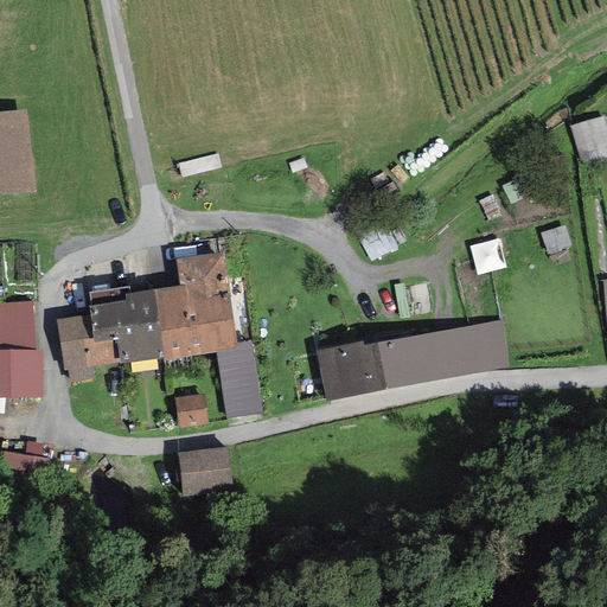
[(25,110),(0,113),(0,195),(36,191),(25,110)]
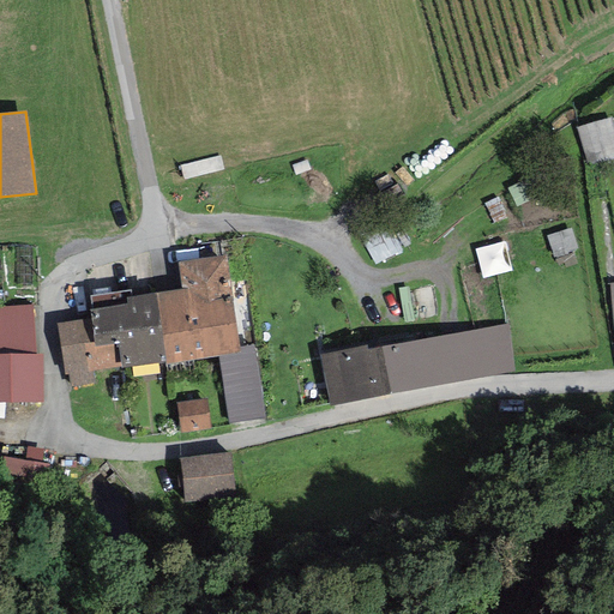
[(588,161),(613,157),(613,119),(583,124),(588,161)]
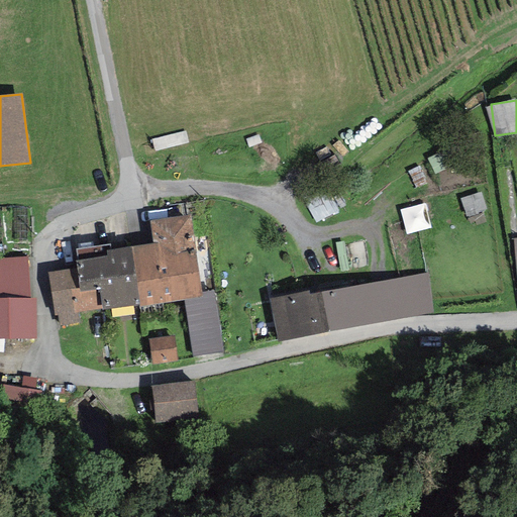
[(427,206),(405,210),(409,234),(432,229),(427,206)]
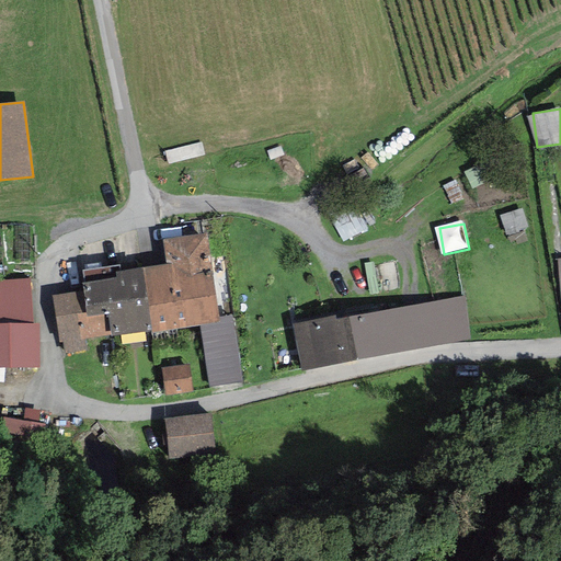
[(165,265),(141,267),(151,331),(151,333),(201,325),(219,322),(218,318),(207,233),(161,240),(165,265)]
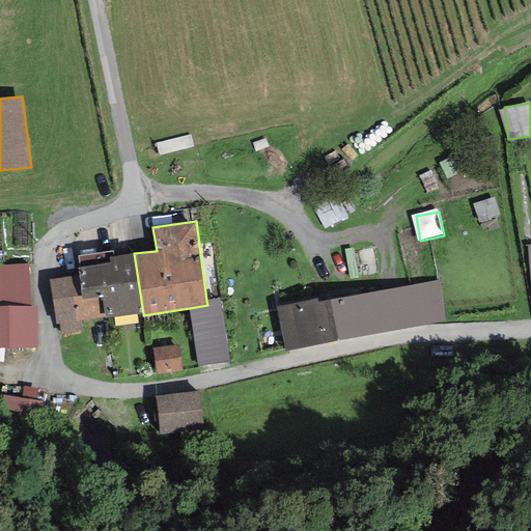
[(102,299),(105,317),(105,319),(143,313),(134,253),(114,256),(113,251),(78,256),(80,268),(77,269),(79,276),(82,301),(102,299)]
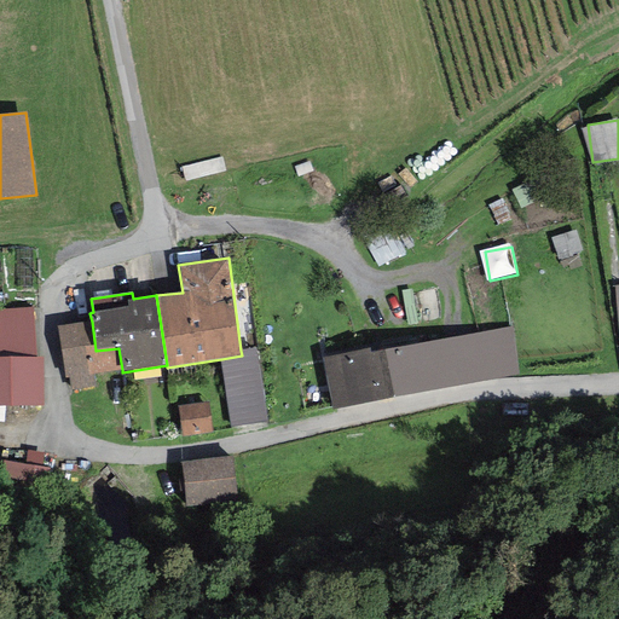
[(0,310),(0,358),(35,357),(32,307),(0,310)]
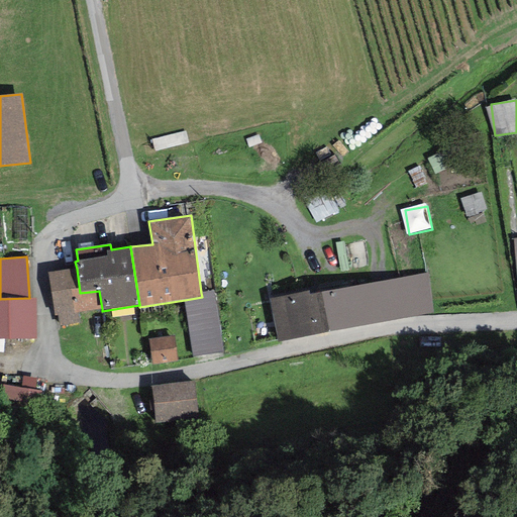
[(80,293),(77,269),(47,273),(54,316),(58,315),(59,326),(79,323),(78,313),(102,309),(99,291),(80,293)]
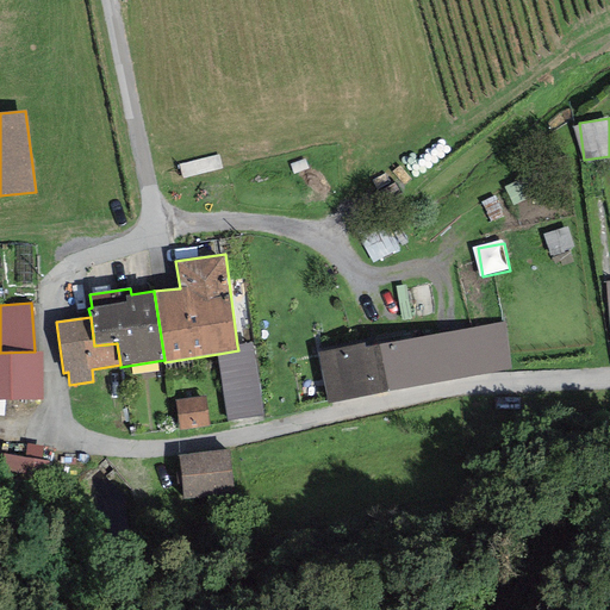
[(363,346),(318,354),(328,404),(512,369),(504,323),(363,349),(363,346)]
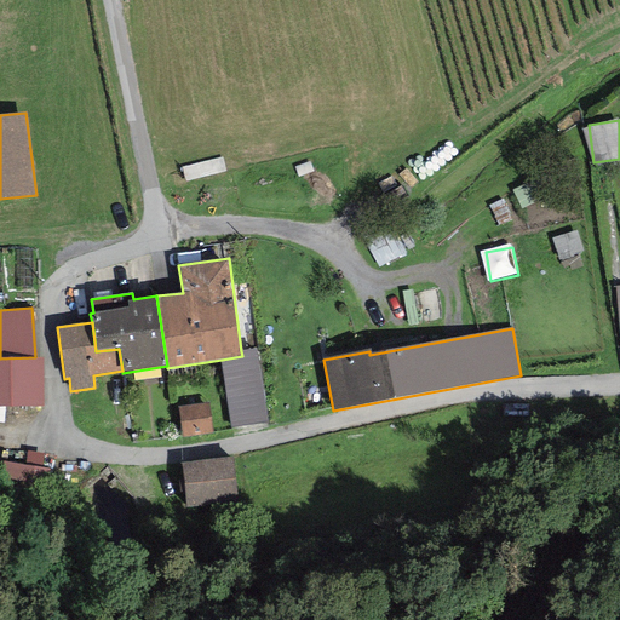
[(254,349),(241,351),(242,356),(222,360),(233,426),(267,422),(254,349)]
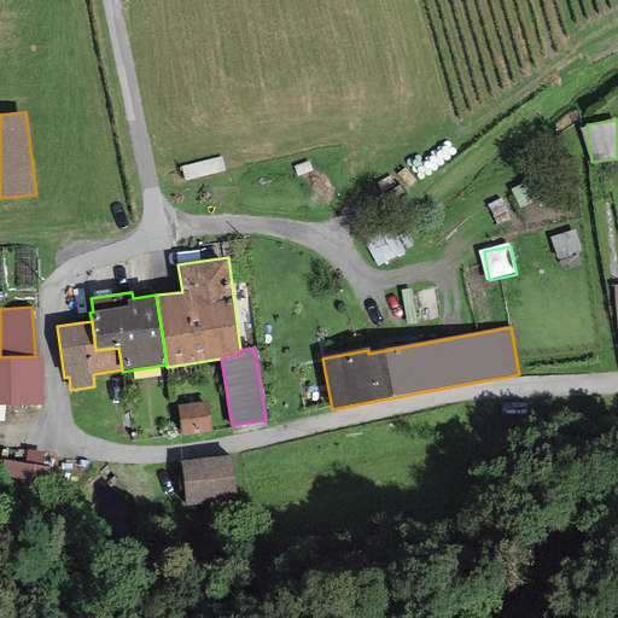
[(0,357),(0,407),(41,406),(41,355),(35,356),(0,357)]
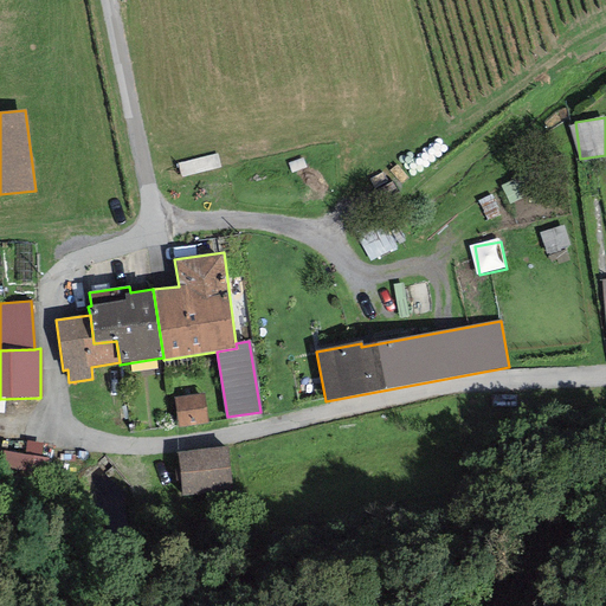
[(202,394),(174,399),(179,426),(206,423),(202,394)]
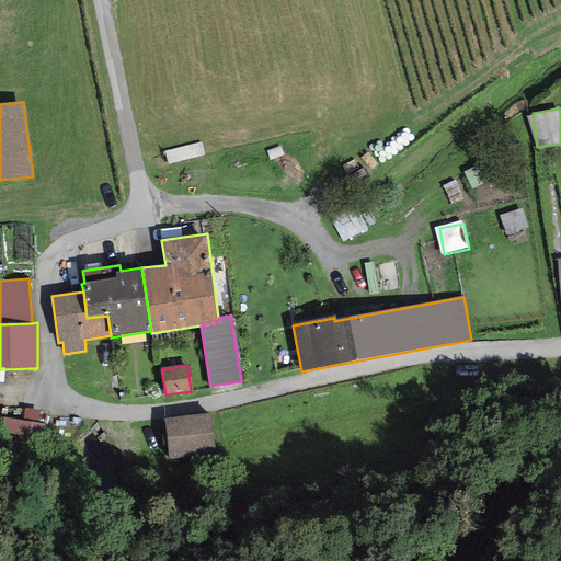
[(23,421),(38,423),(39,411),(24,409),(23,421)]
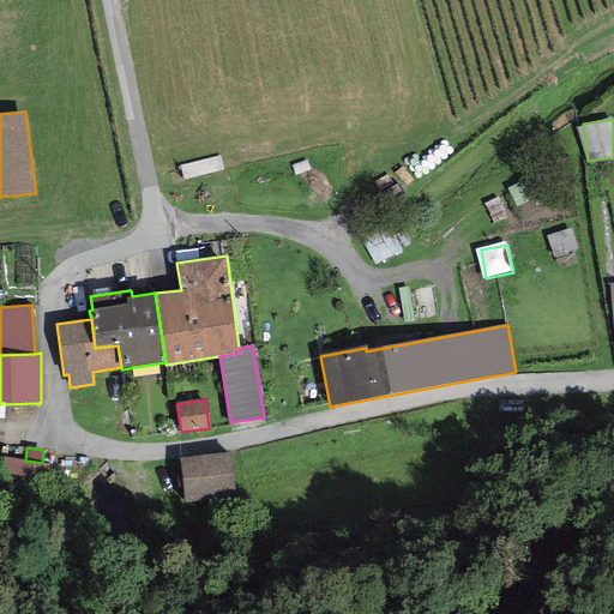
[(229,452),(179,461),(186,503),(235,495),(229,452)]
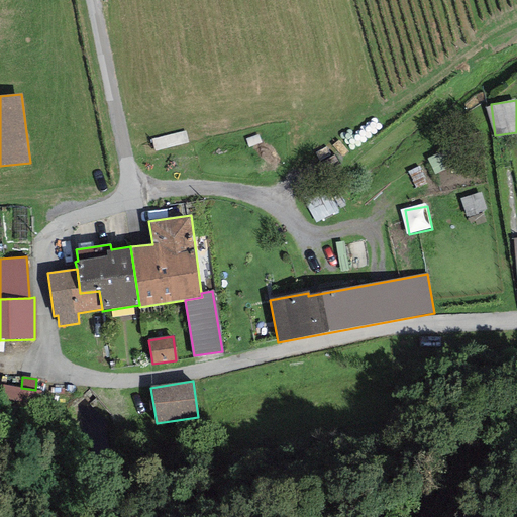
[(39,404),(41,391),(35,390),(21,388),(3,385),(1,398),(39,404)]
